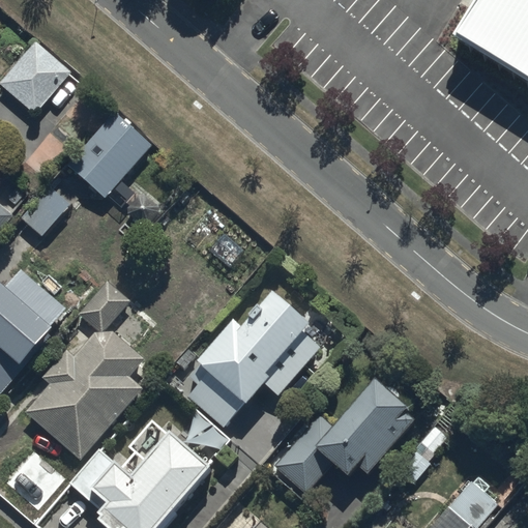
[(481,0),(456,39),(527,85),(527,0),(481,0)]
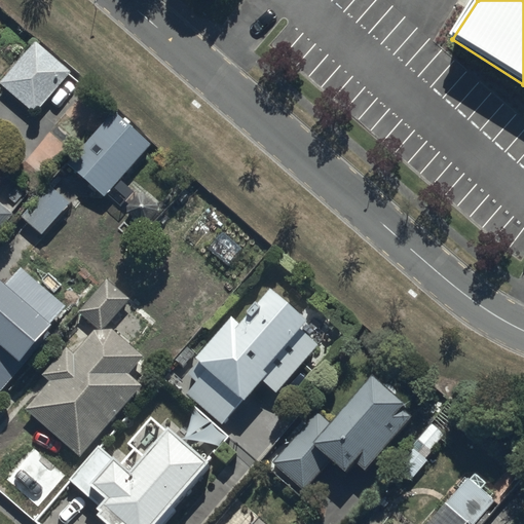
[(34,40),(0,80),(0,84),(34,112),(37,109),(54,123),(87,84),(34,40)]
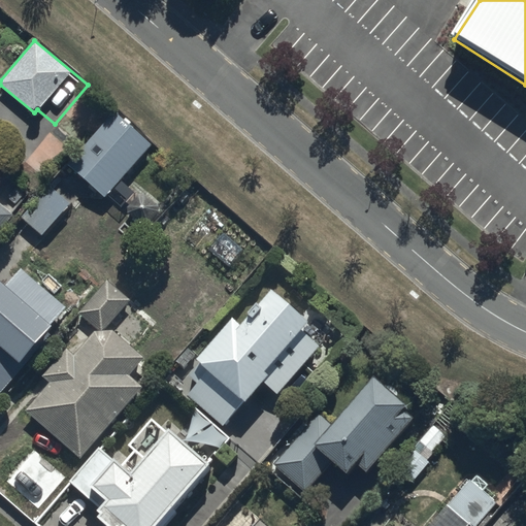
[(153,140),(111,105),(65,161),(106,196),(153,140)]
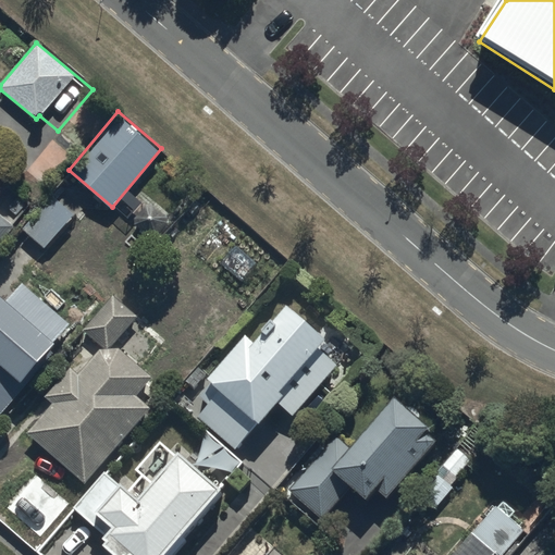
[(72,214),(48,194),(20,227),(44,247),(72,214)]
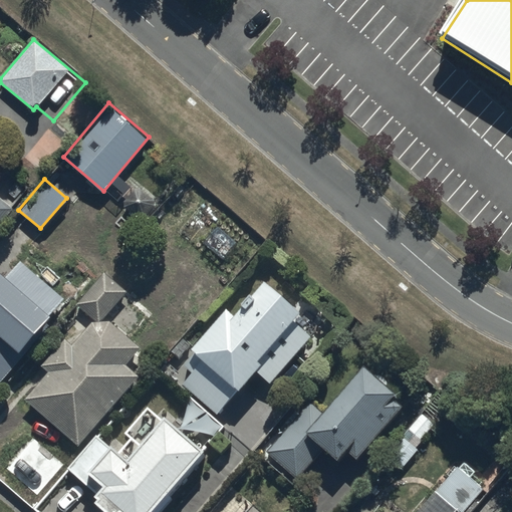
[(0,219),(8,209),(0,202),(0,219)]
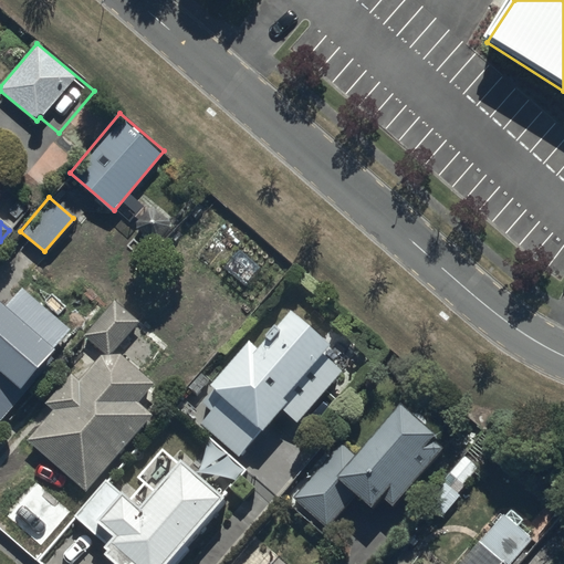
[(6,305),(0,301),(0,419),(29,386),(25,384),(56,348),(43,337),(60,319),(22,286),(6,305)]
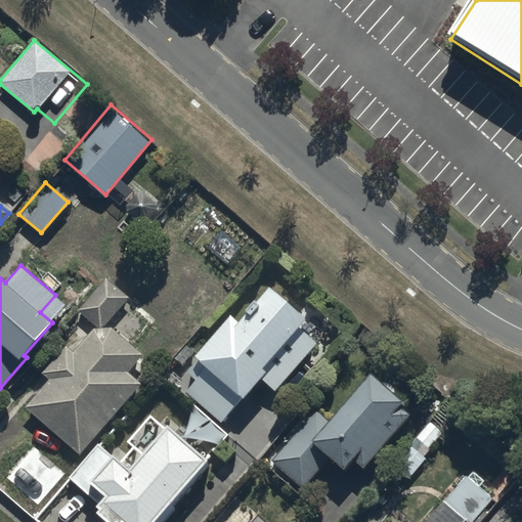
[(41,372),(47,378),(24,404),(79,454),(141,385),(139,383),(147,374),(135,362),(143,353),(137,347),(160,322),(107,276),(78,310),(95,325),(73,351),(66,345),(41,372)]
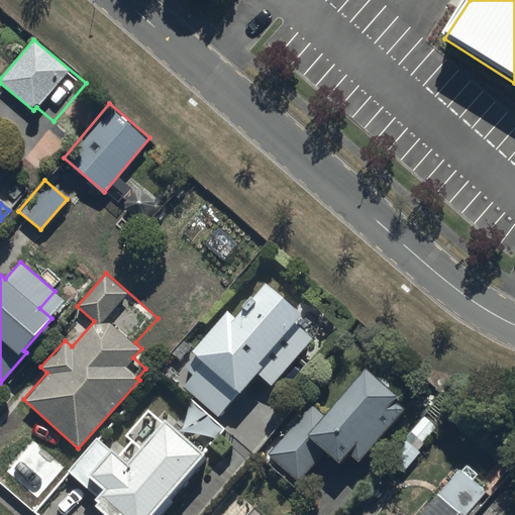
[(236,317),(228,310),(193,351),(182,342),(172,354),(194,373),(182,387),(217,416),(238,392),(241,394),(258,375),(272,386),(312,338),(295,324),(303,314),(265,283),(236,317)]
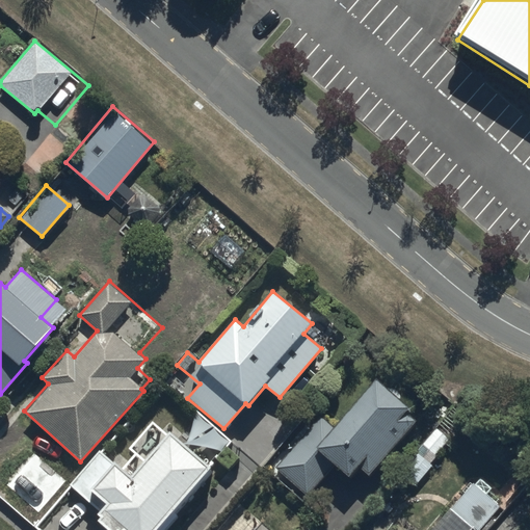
[(335,428),(320,415),(276,467),(308,494),(335,462),(350,476),(358,468),(369,477),(418,420),(406,411),(408,407),(399,399),(400,399),(400,398),(400,397),(400,396),(400,395),(400,394),(400,393),(399,392),(399,391),(398,391),(398,390),(397,390),(397,389),(396,389),(395,389),(395,388),(394,388),(393,388),(392,388),(391,388),(390,388),(390,389),(389,389),(388,390),(377,379),(335,428)]
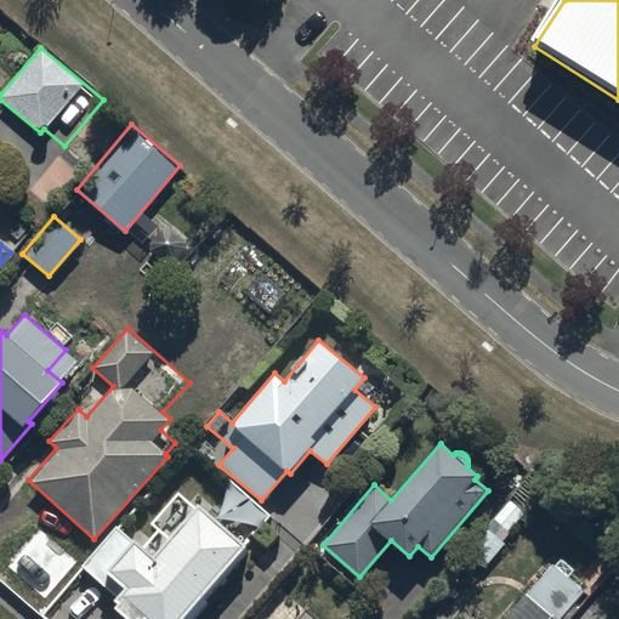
[(186,618),(246,543),(200,504),(197,507),(177,492),(152,524),(158,529),(142,547),(118,528),(84,571),(118,598),(111,607),(124,618),(186,618)]
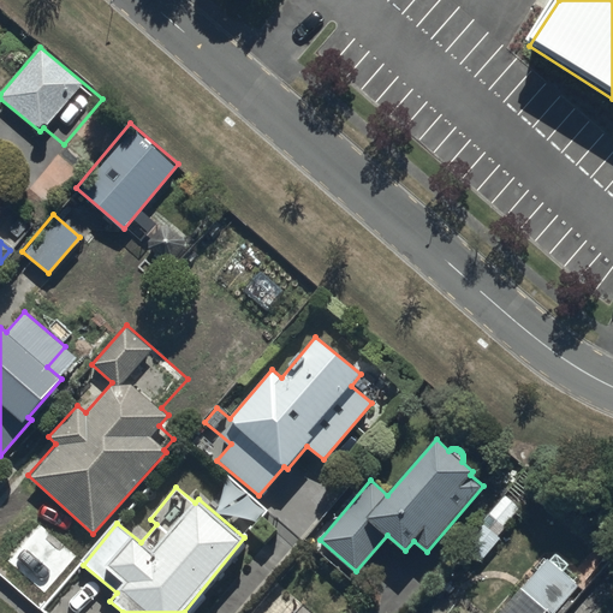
[(518,507),(503,493),(478,521),(494,535),(518,507)]
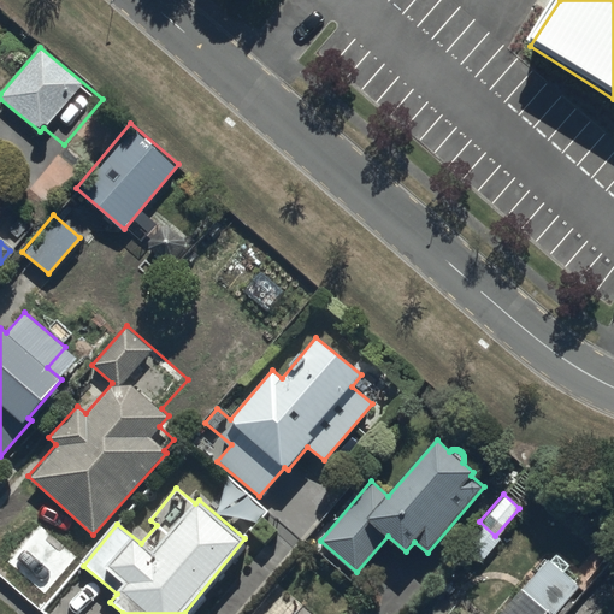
[(548,613),(549,612),(551,613),(561,613),(572,603),(567,600),(580,584),(548,556),(545,560),(533,550),(523,564),(532,573),(519,589),(521,591),(501,613),(548,613)]
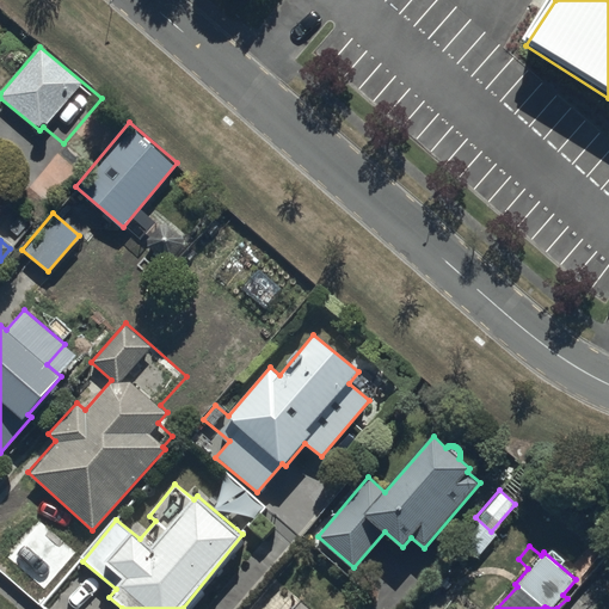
All buildings are outlined.
